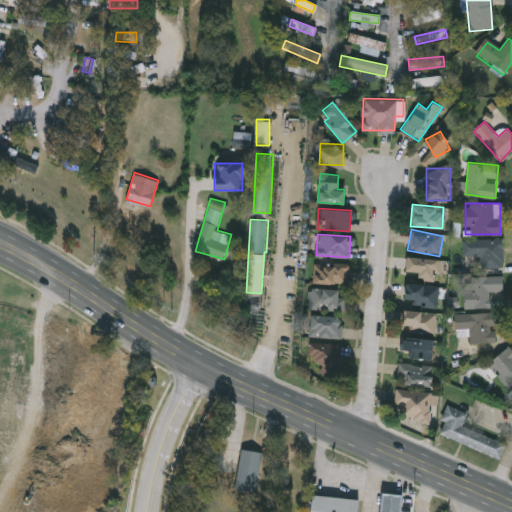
[(503,239),(503,267),(481,267),(481,257),(463,257),(463,239),(503,239)]
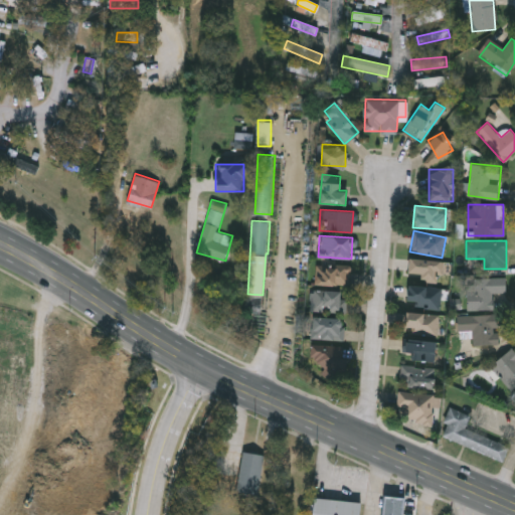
[(445,261),(442,284),(420,282),(421,273),(406,272),(408,256),(445,261)]
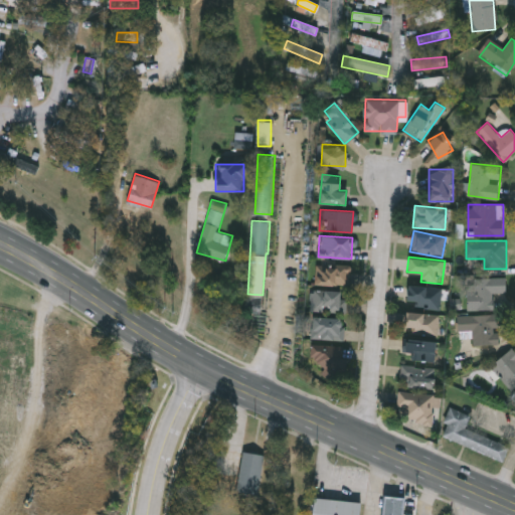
[(349,285),(315,285),(315,265),(349,265),(349,285)]
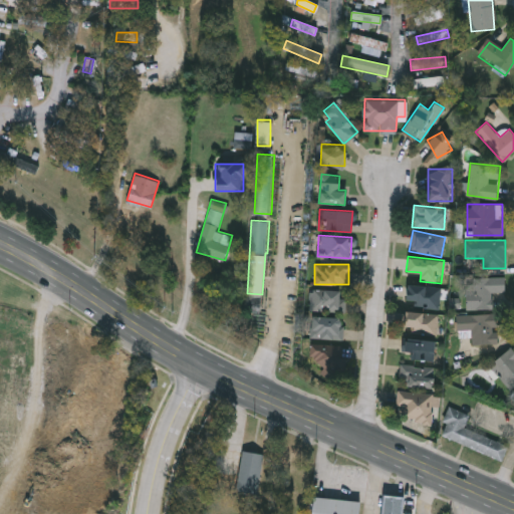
[(466,309),(466,278),(505,277),(505,291),(492,291),(493,308),(466,309)]
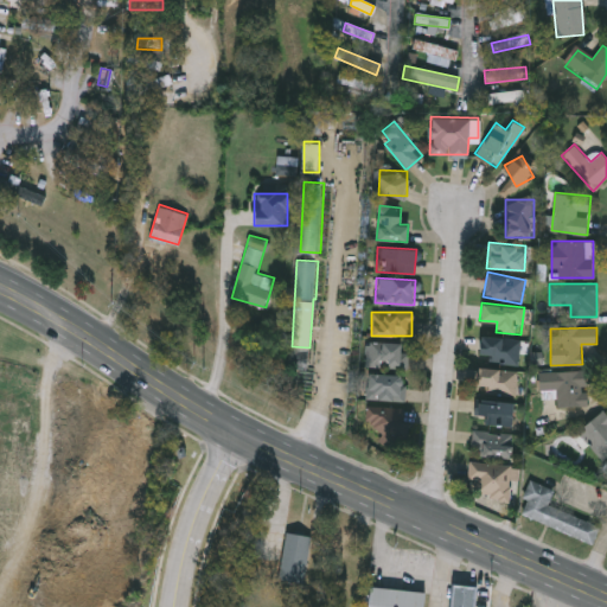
[(490,360),(490,355),(480,353),(481,334),(522,339),(519,363),(490,360)]
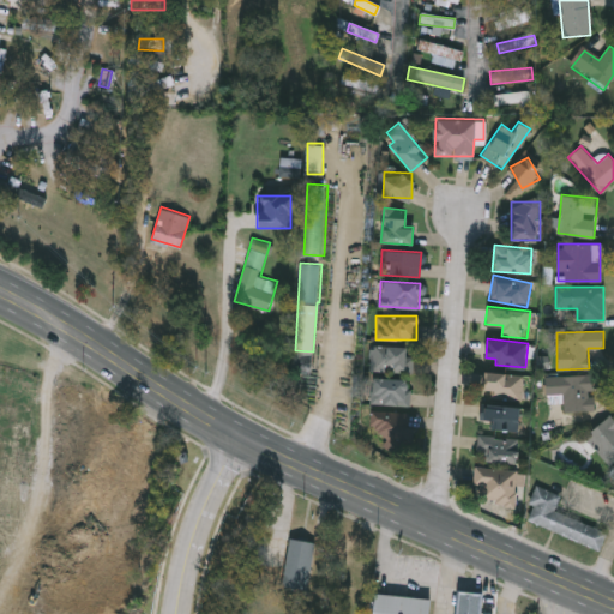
[(374,347),(413,347),(413,369),(374,369),(374,347)]
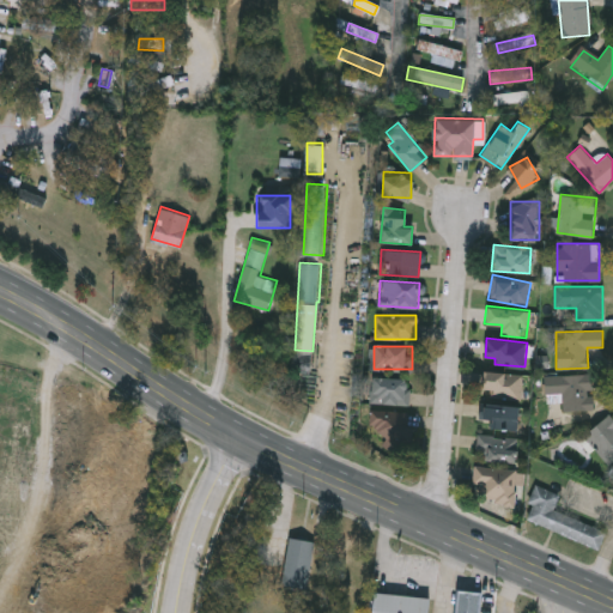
[(521,375),(519,393),(479,388),(481,369),(521,375)]
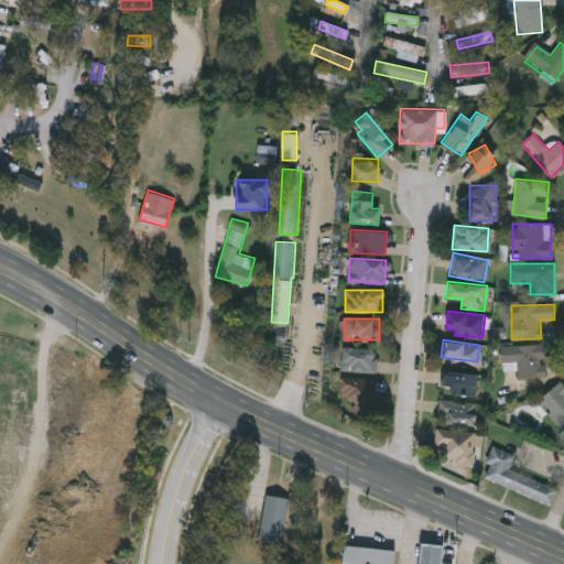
[(518,376),(518,360),(507,360),(507,344),(545,344),(545,376),(518,376)]
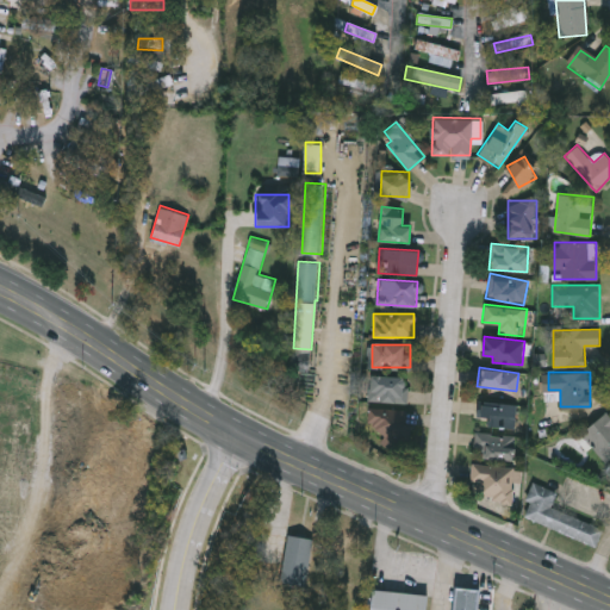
[(368,375),(408,375),(408,402),(368,402),(368,375)]
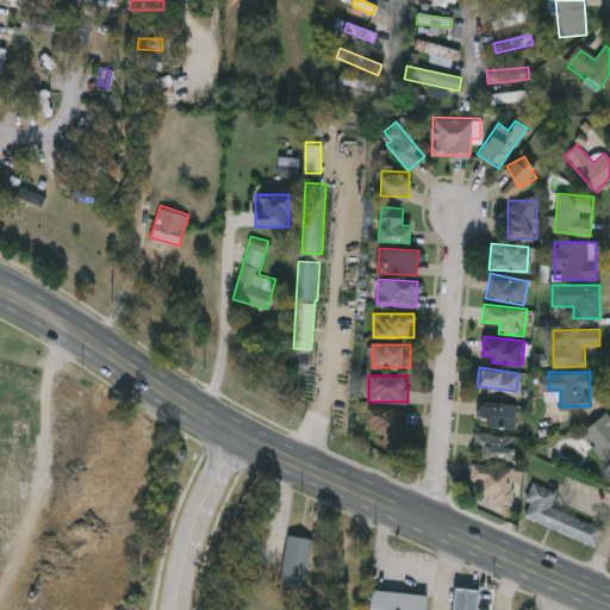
[(479,405),(478,460),(514,461),(516,408),(479,405)]
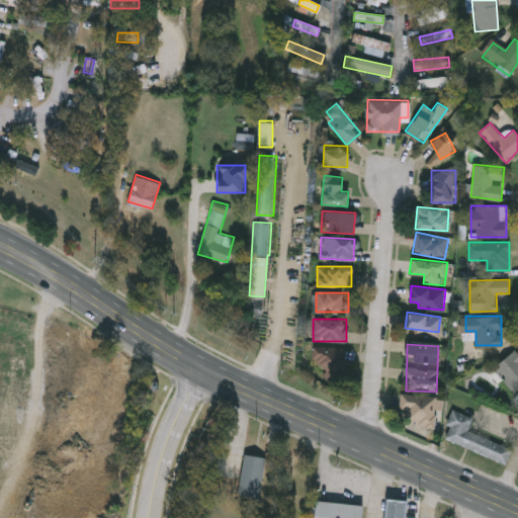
[(345,346),(345,380),(321,380),(321,367),(312,367),(312,346),(345,346)]
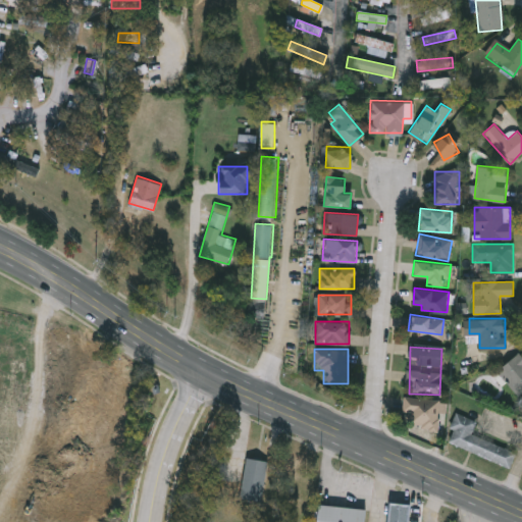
[(498,368),(521,351),(521,352),(521,390),(517,395),(498,368)]
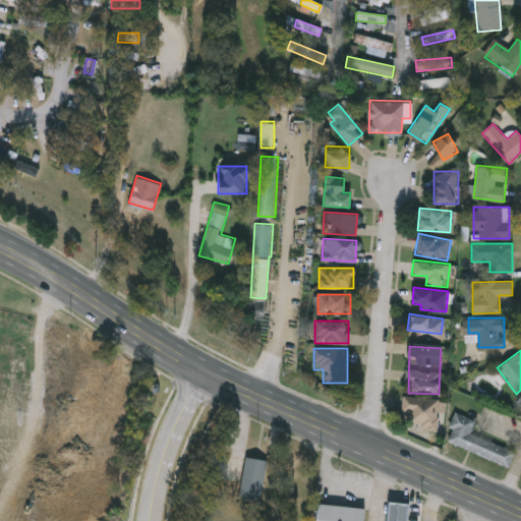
[(441,400),(435,429),(401,422),(406,394),(441,400)]
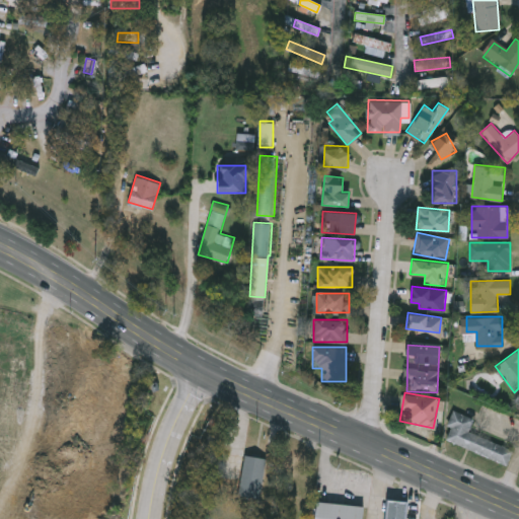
[(506,463),(443,436),(456,406),(476,416),(470,430),(513,449),(506,463)]
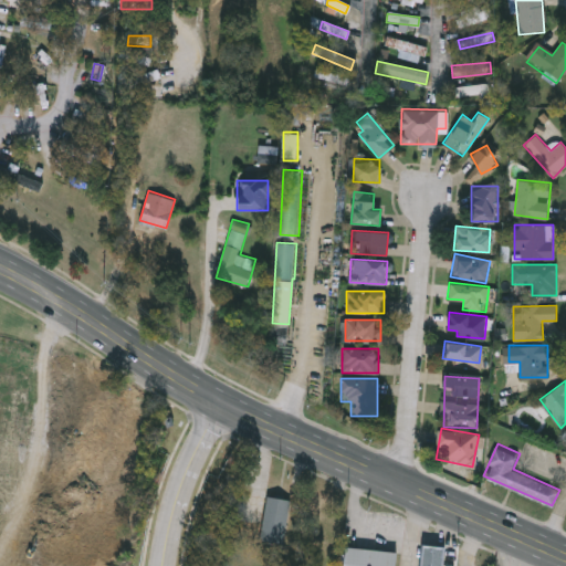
[(291,500),(281,543),(258,537),(266,495),(291,500)]
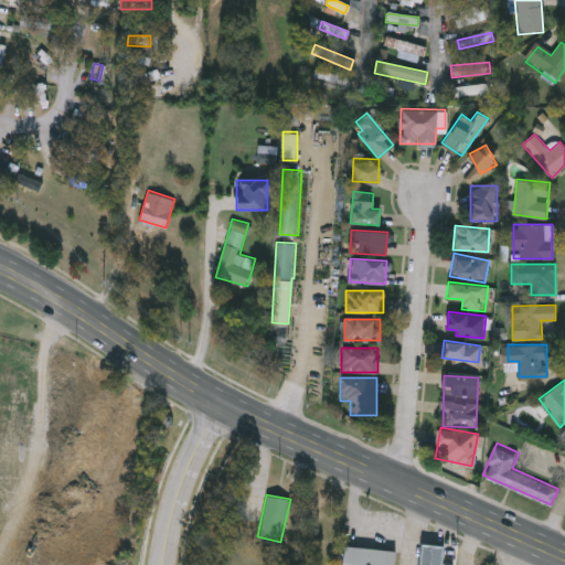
[(418,564),(422,542),(443,544),(440,564),(418,564)]
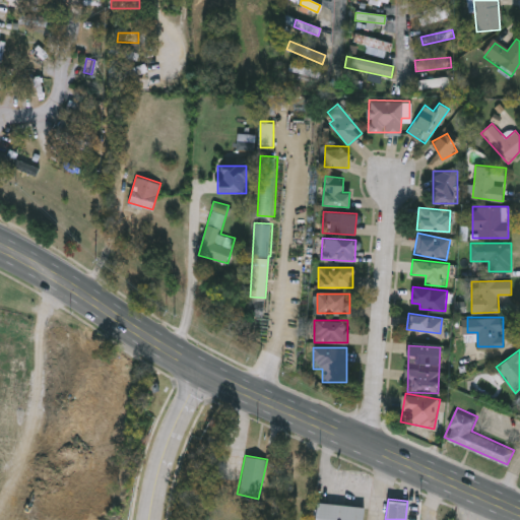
[(363,519),(315,519),(317,502),(365,506),(363,519)]
